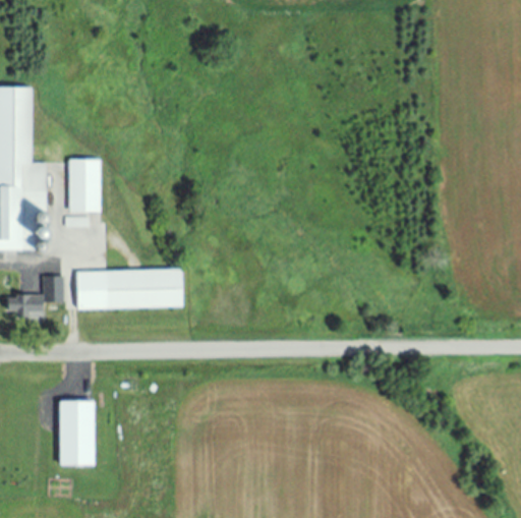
[(0,248),(0,85),(34,87),(33,162),(48,163),(48,237),(45,237),(45,249),(0,248)]
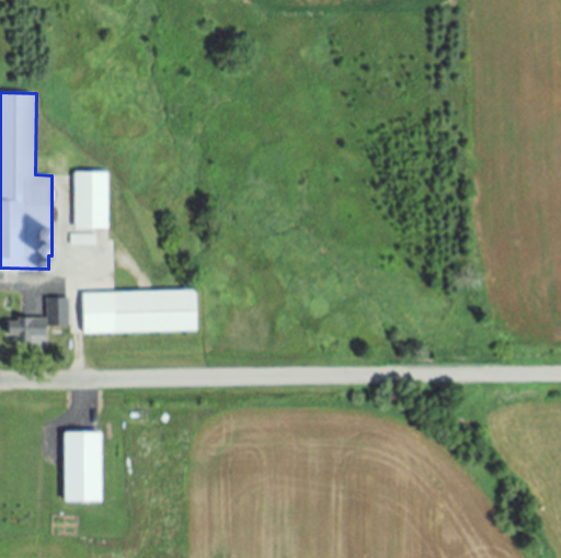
[(109,228),(75,228),(76,170),(109,170),(109,228)]
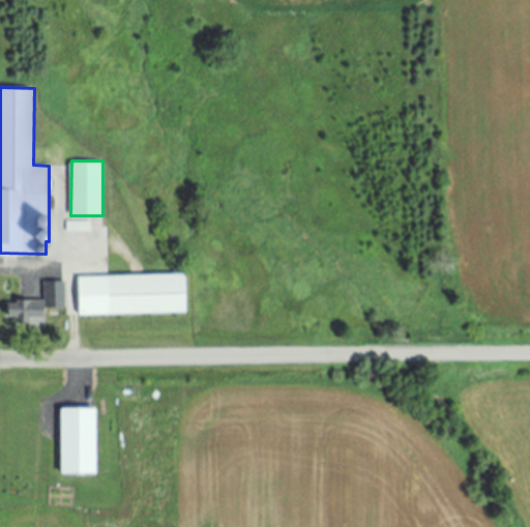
[(100,238),(100,286),(78,286),(78,238),(100,238)]
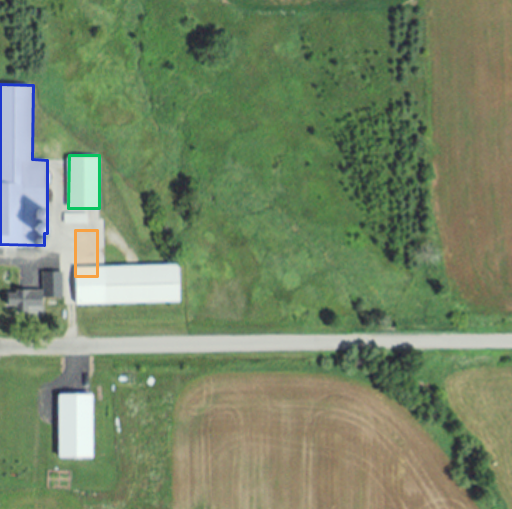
[(181,302),(105,302),(105,265),(181,265),(181,302)]
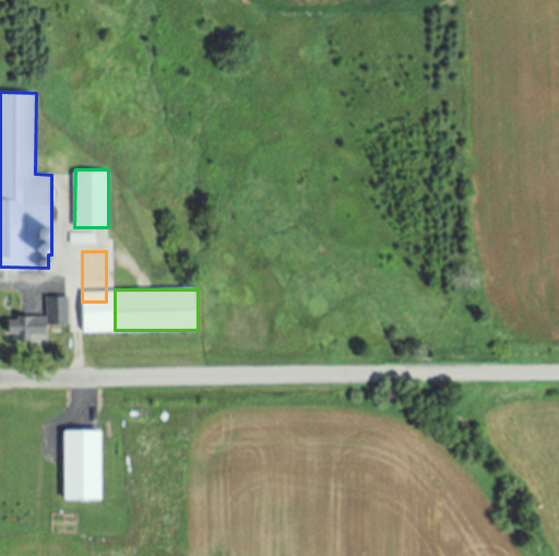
[(69,295),(69,323),(48,323),(48,342),(18,342),(18,334),(9,334),(9,316),(46,316),(46,295),(69,295)]
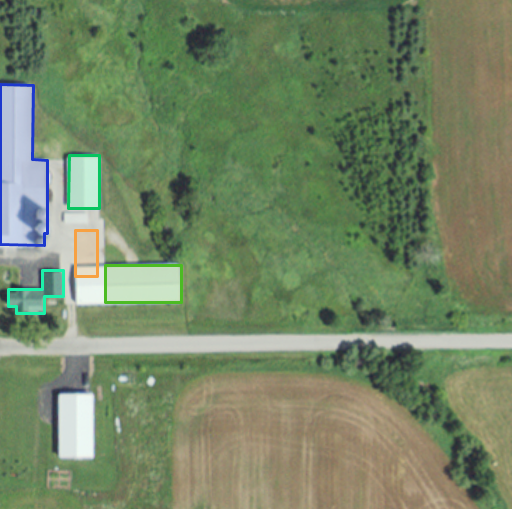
[(91,394),(57,394),(58,458),(92,458),(91,394)]
